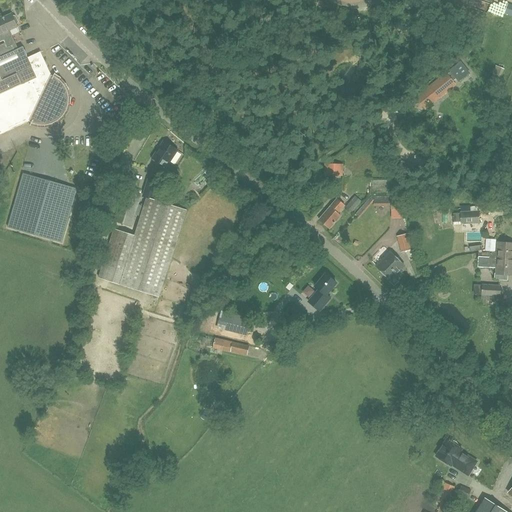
[(501,11),(504,13),(504,14),(511,16),(511,4),(508,3),(507,6),(492,0),(491,0),(488,11),(499,15),(501,11)]
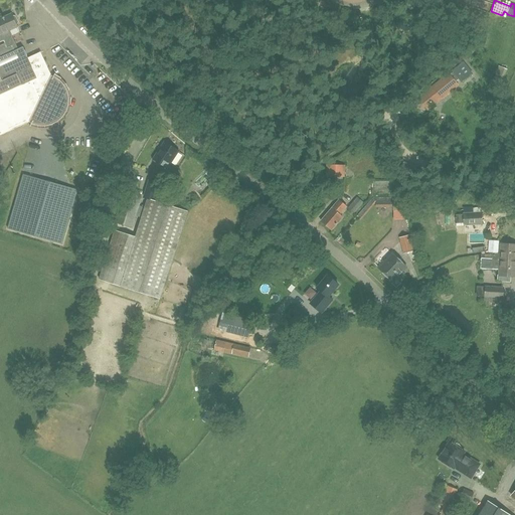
[(0,42),(4,40),(5,44),(0,46),(0,135),(29,122),(32,124),(38,126),(45,126),(51,125),(58,122),(63,117),(66,111),(68,105),(69,98),(67,92),(64,84),(60,79),(54,76),(51,75),(41,52),(28,58),(23,47),(18,49),(10,30),(17,27),(17,25),(19,22),(16,16),(12,16),(12,14),(0,19),(0,42)]
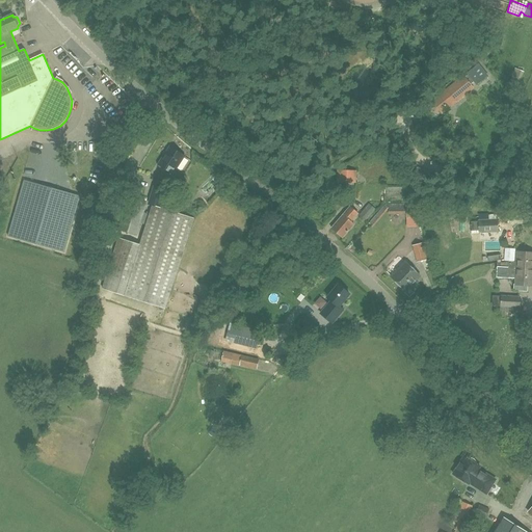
[(451,102),(454,105),(474,88),(471,84),(474,82),(477,85),(488,76),(478,63),(467,74),(468,75),(464,78),(463,76),(432,102),(443,114),(448,109),(445,106),(451,102)]
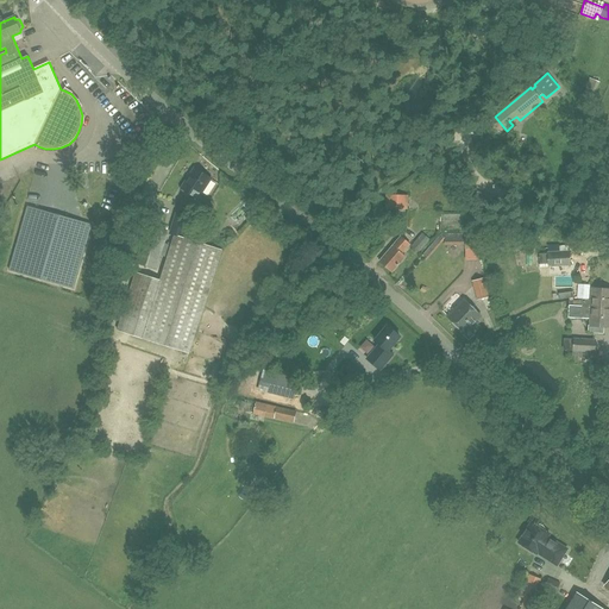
[(196,201),(211,179),(195,168),(182,189),(186,192),(176,205),(188,213),(196,201)]
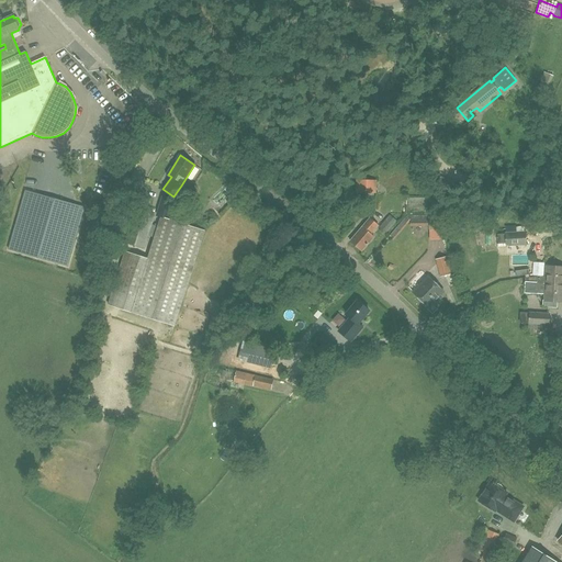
[(377,180),(356,180),(356,193),(377,193),(377,180)]
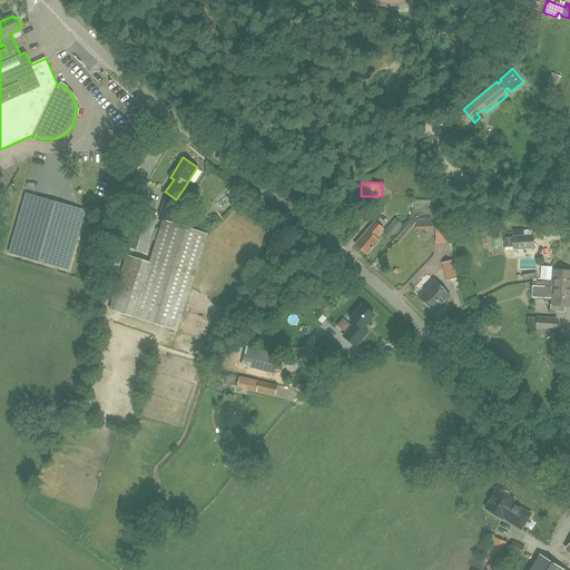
[(69,271),(86,209),(26,193),(9,253),(69,271)]
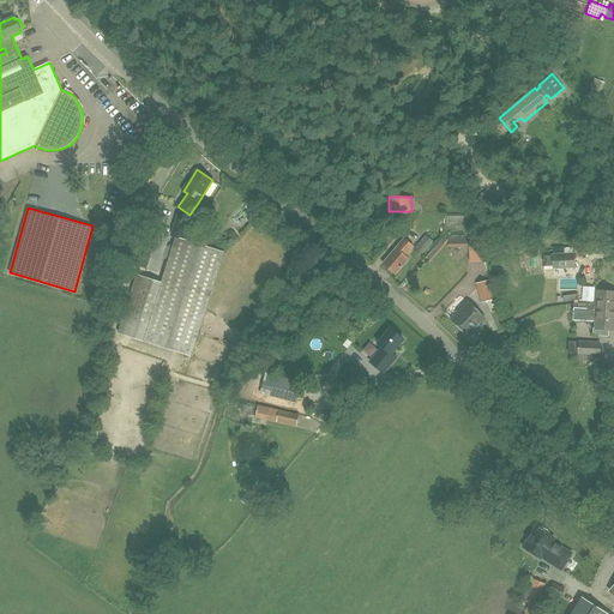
[(190,239),(193,216),(181,214),(176,236),(190,239)]
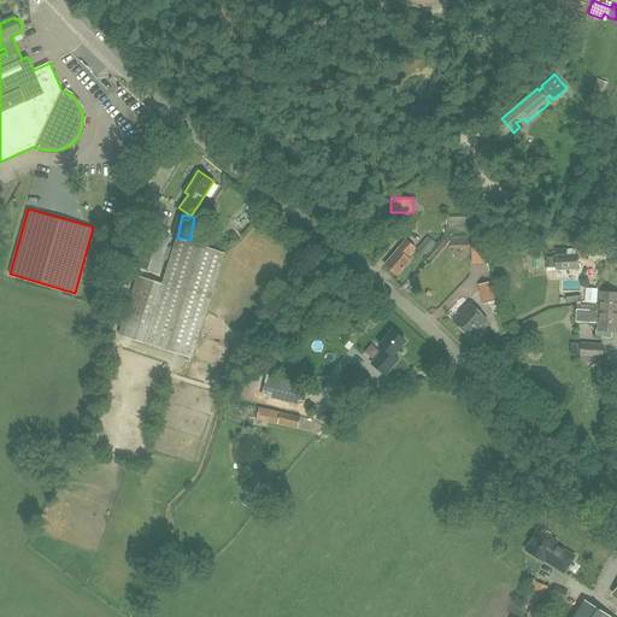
[(472,228),(472,217),(446,217),(446,228),(472,228)]
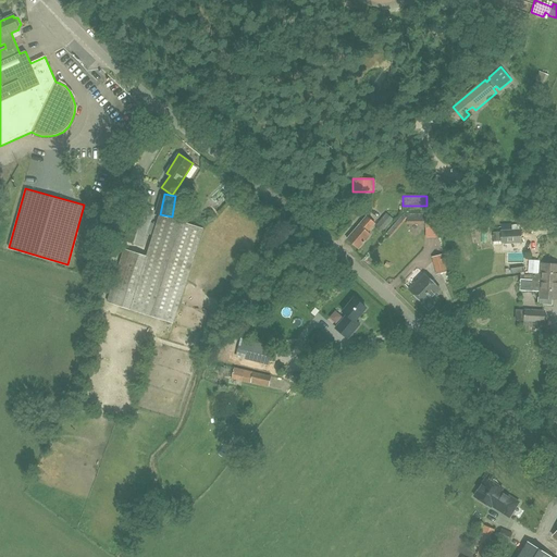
[(155,212),(135,207),(124,240),(144,247),(155,212)]
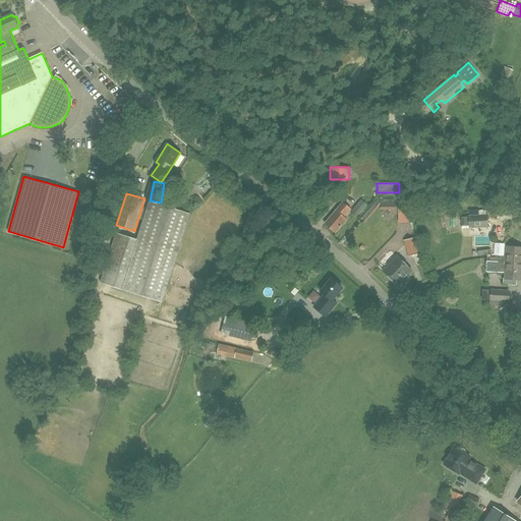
[(358,216),(368,205),(361,199),(352,211),(358,216)]
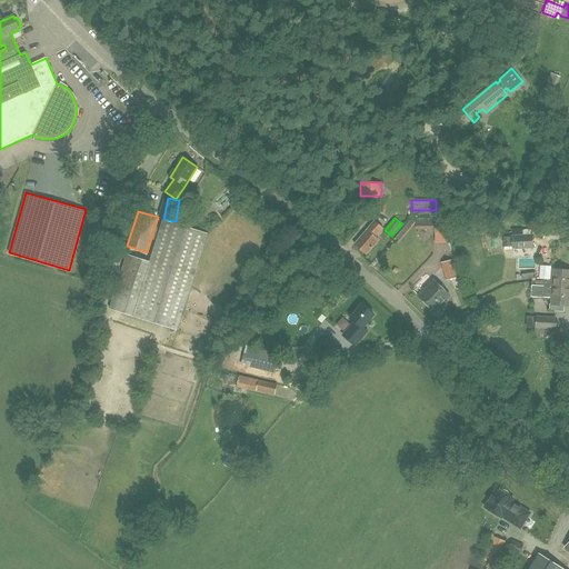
[(435,225),(433,218),(411,219),(395,238),(400,242),(416,225),(435,225)]
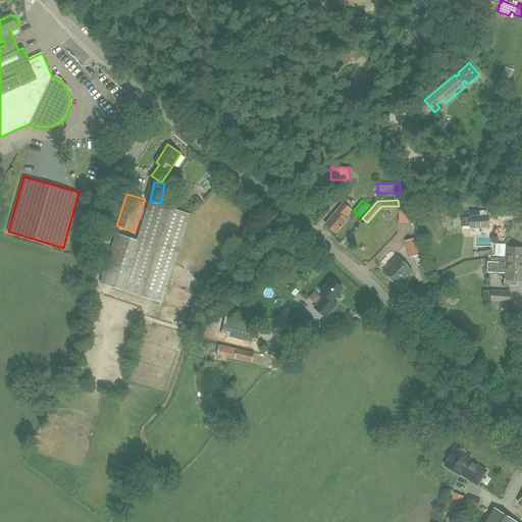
[(410,213),(409,201),(409,200),(398,200),(399,206),(399,214),(410,213)]
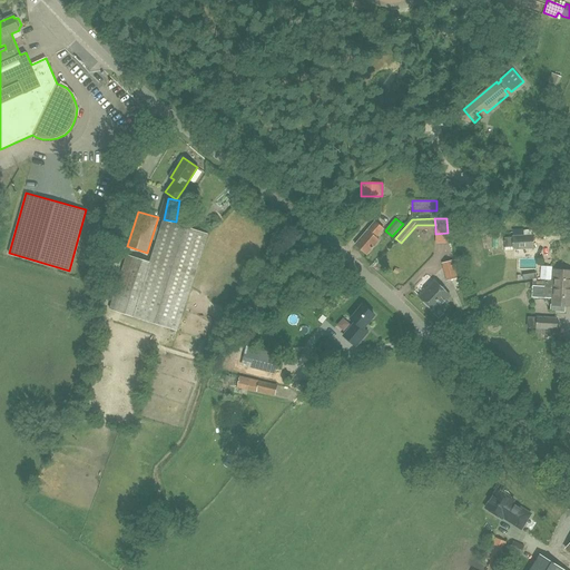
[(110,308),(177,331),(208,234),(164,219),(150,263),(127,255),(110,308)]
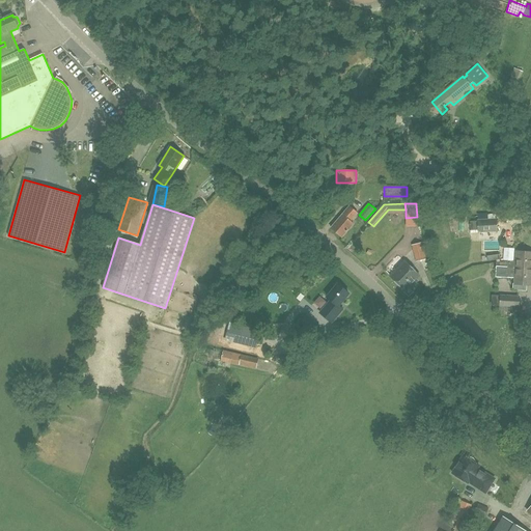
[(342,238),(354,224),(351,221),(358,213),(350,206),(331,228),(342,238)]
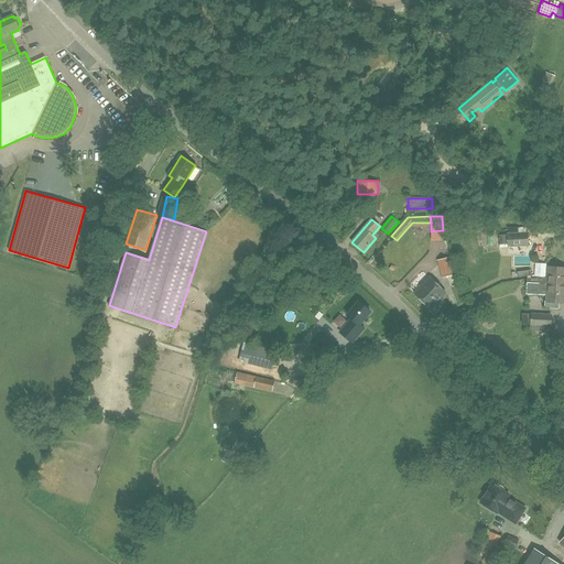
[(528,246),(528,232),(517,234),(499,235),(499,245),(508,245),(508,247),(528,246)]
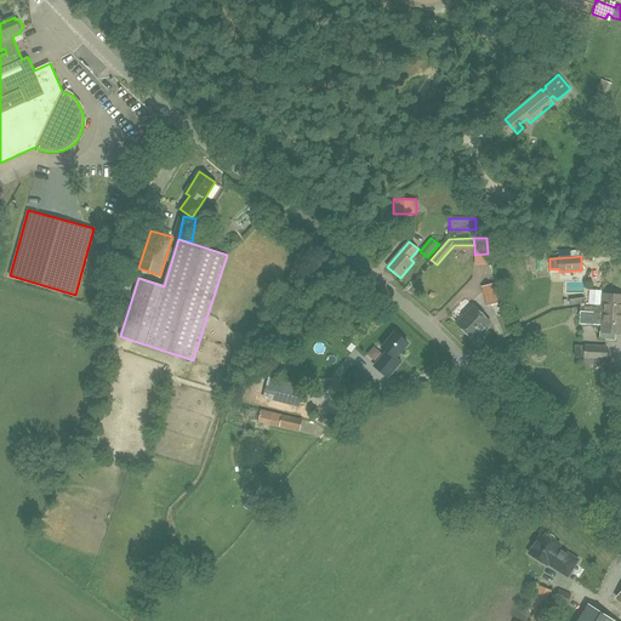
[(500,303),(494,283),(482,286),(486,307),(500,303)]
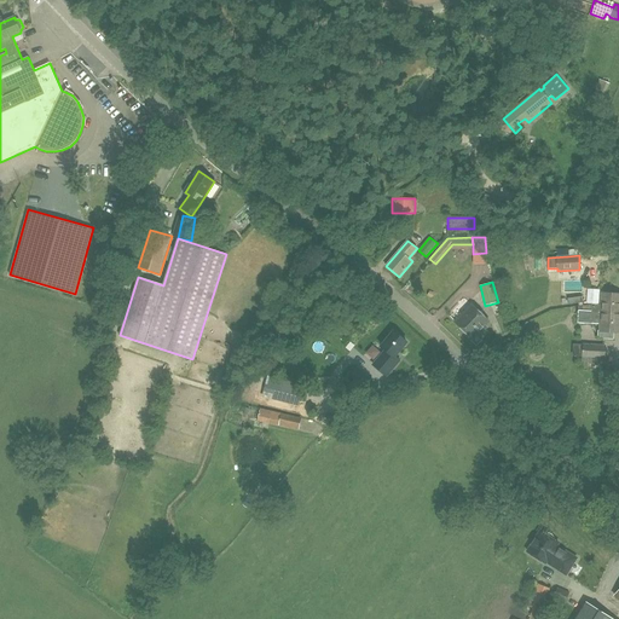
[(593,305),(593,311),(618,311),(618,293),(602,293),(602,305),(593,305)]
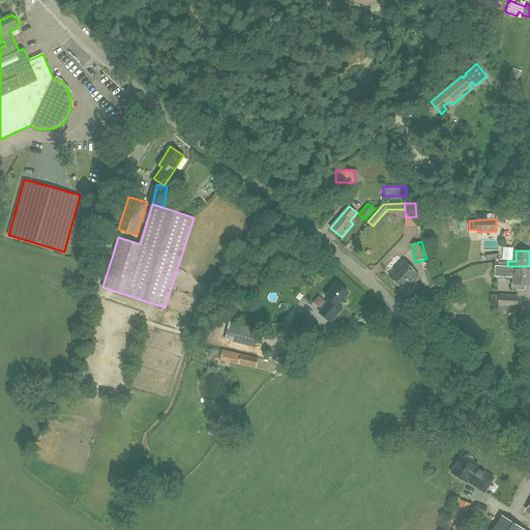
[(501,253),(484,257),(486,262),(502,259),(501,253)]
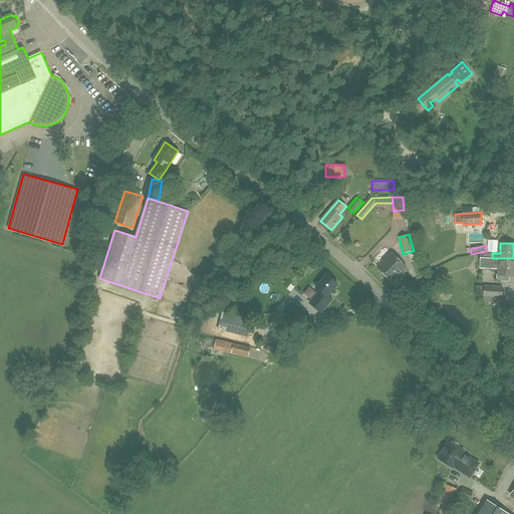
[(393,253),(377,268),(392,281),(396,277),(398,279),(405,272),(403,270),(407,266),(393,253)]
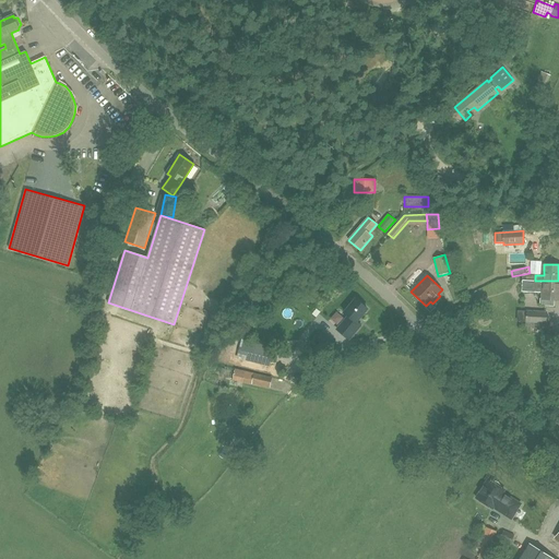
[(522,280),(522,292),(543,293),(542,298),(540,298),(539,306),(555,307),(555,300),(558,299),(558,281),(535,281),(522,280)]
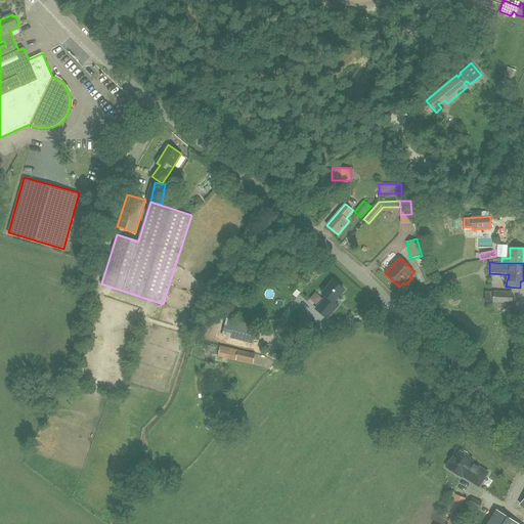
[(334,302),(345,290),(334,280),(322,293),(326,297),(317,308),(329,318),(339,306),(334,302)]
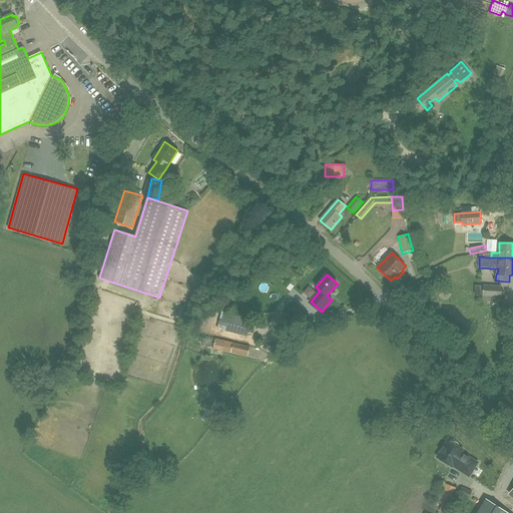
[(483,296),(501,297),(502,287),(484,286),(483,296)]
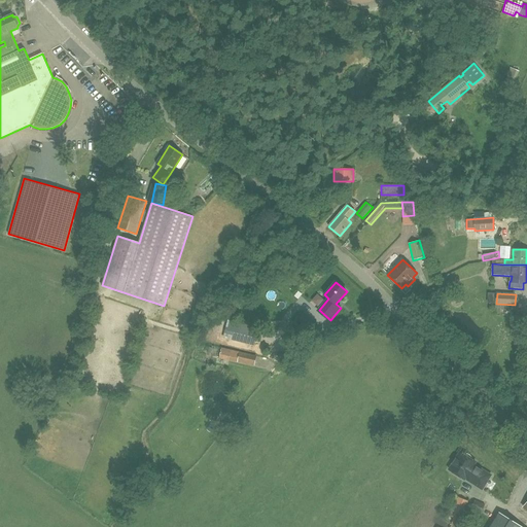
[(304,312),(294,322),(310,334),(318,323),(304,312)]
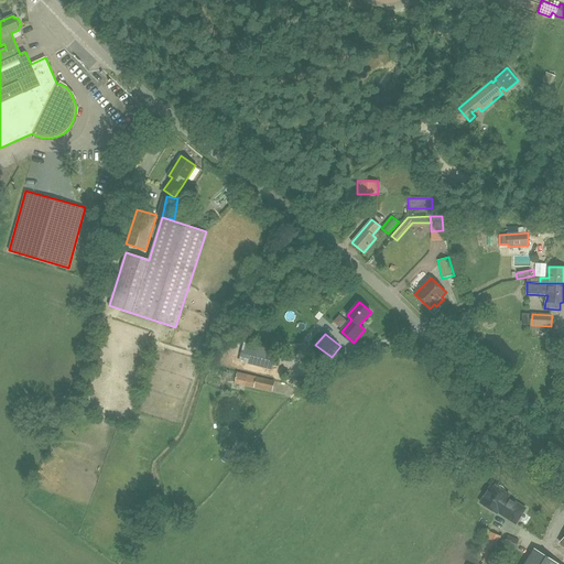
[(253,388),(256,377),(237,372),(235,381),(253,388)]
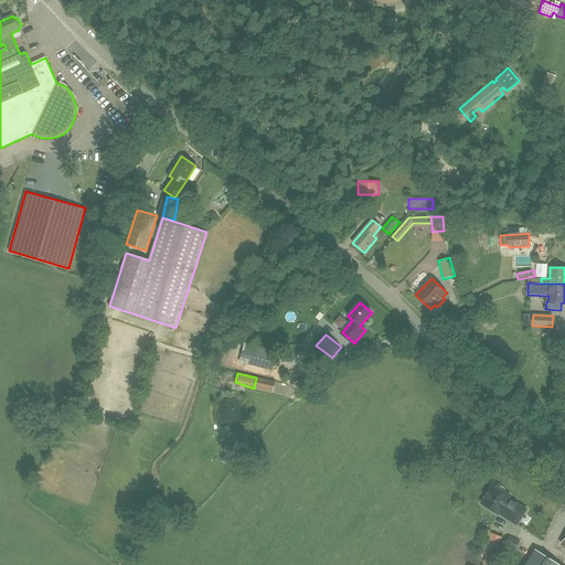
[(276,382),(256,377),(254,388),(273,392),(276,382)]
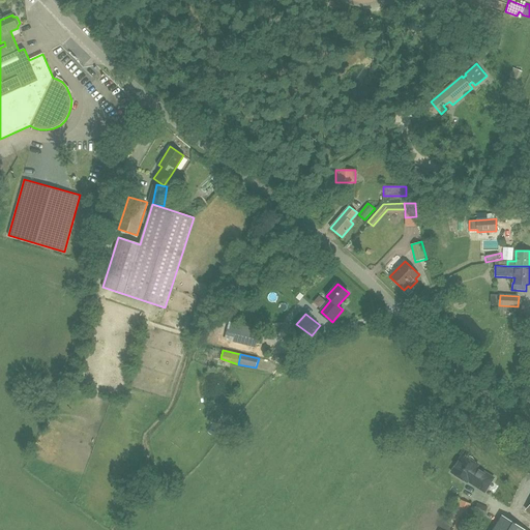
[(467,482),(467,480),(484,492),(494,477),(476,467),(477,464),(474,462),(474,460),(472,458),(471,457),(469,457),(466,457),(463,454),(451,472),(467,482)]
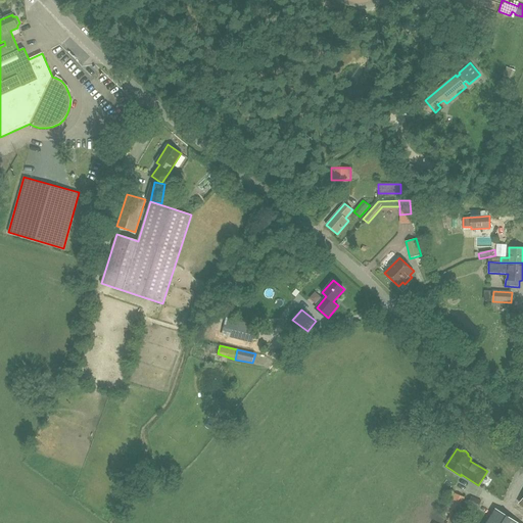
[(444,512),(449,514),(447,521),(453,522),(454,522),(465,497),(453,492),(444,512)]
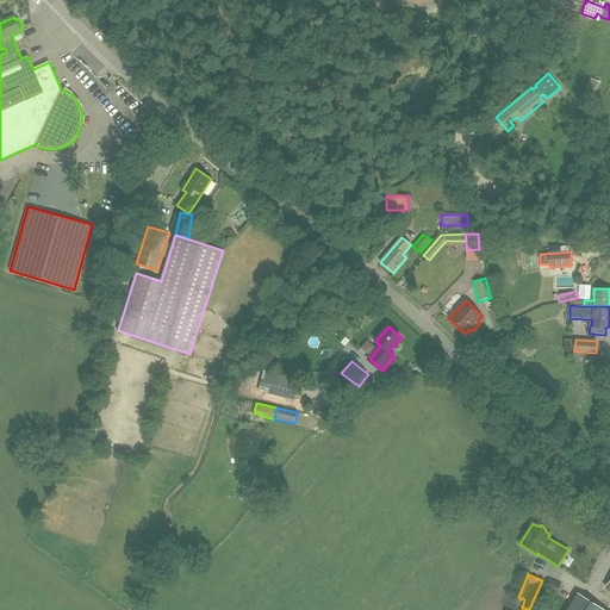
[(549,579),(546,589),(556,593),(561,584),(549,579)]
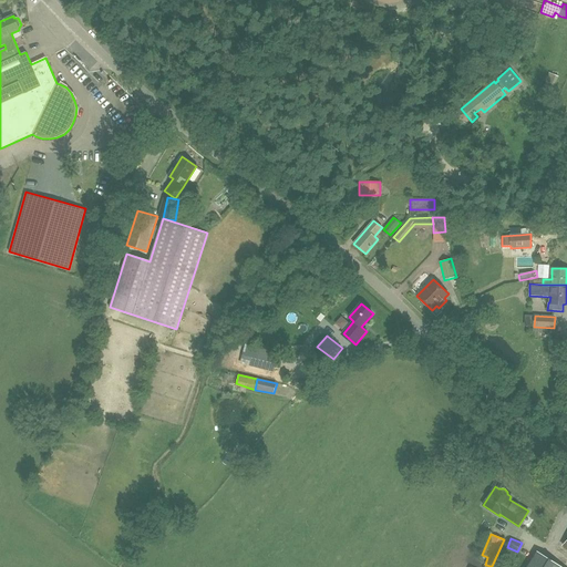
[(560,566),(539,556),(532,566),(560,566)]
